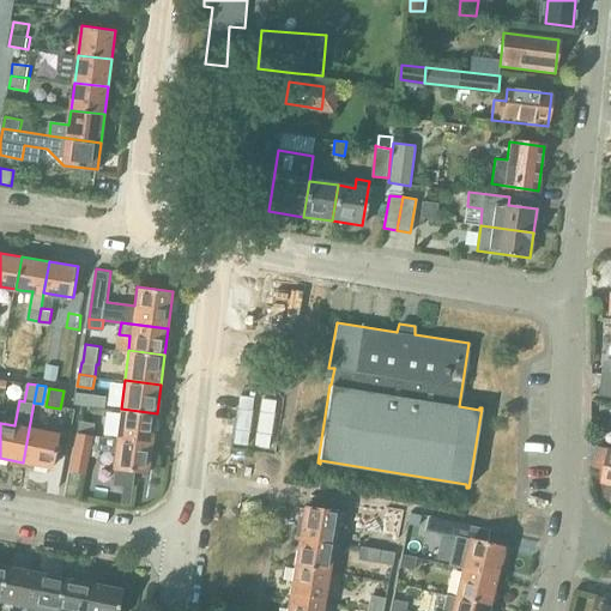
[(152,443),(157,413),(121,409),(116,439),(152,443)]
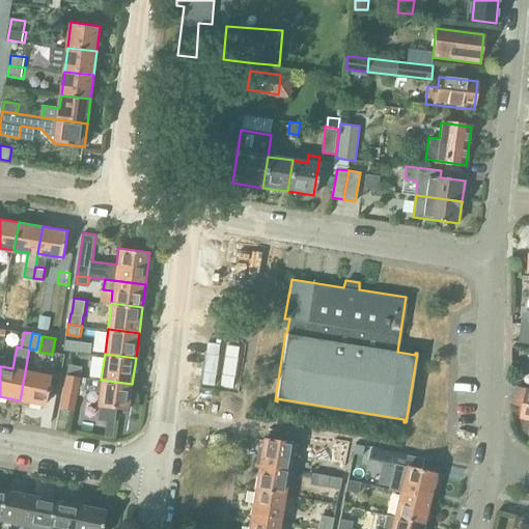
[(80,378),(82,366),(70,364),(67,376),(80,378)]
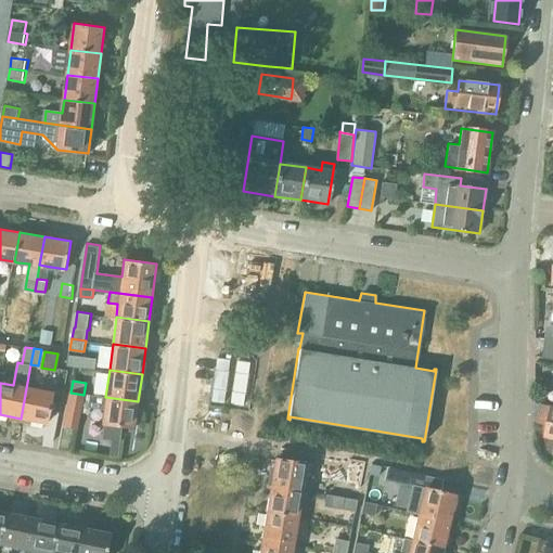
[(26,388),(21,419),(48,424),(53,394),(26,388)]
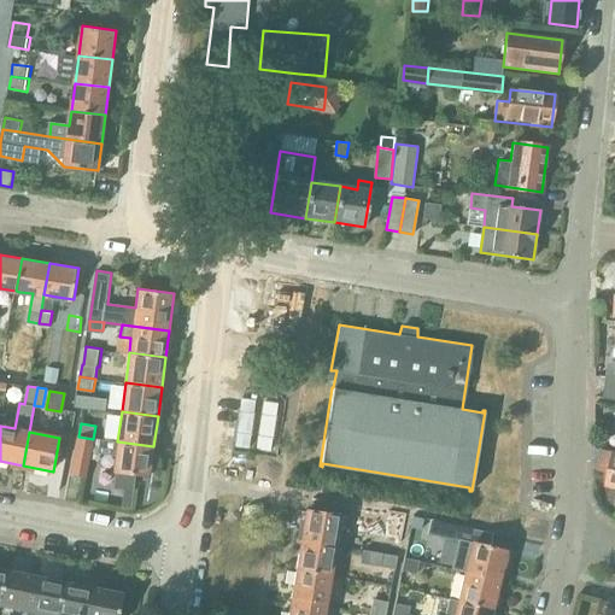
[(150,476),(153,446),(117,441),(93,439),(78,437),(72,473),(86,475),(89,458),(99,460),(99,452),(116,455),(113,472),(150,476)]
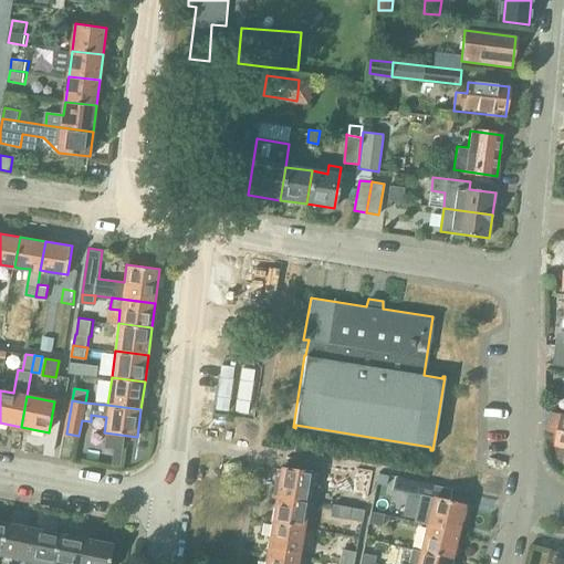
[(554,414),(551,431),(557,432),(559,434),(561,434),(559,445),(563,446),(563,414),(555,411),(554,414)]
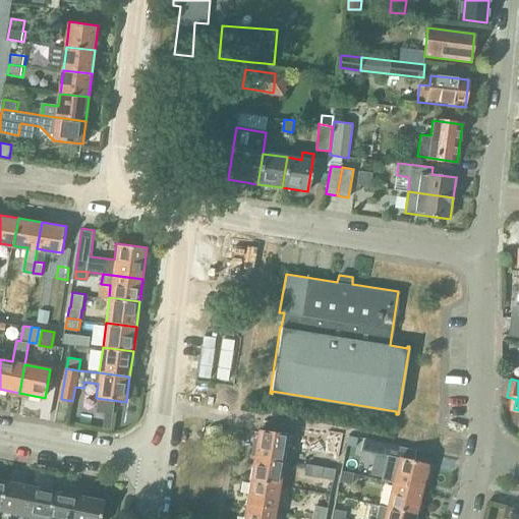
[(257,430),(254,453),(284,458),(291,459),(295,430),(264,425),(263,431),(257,430)]
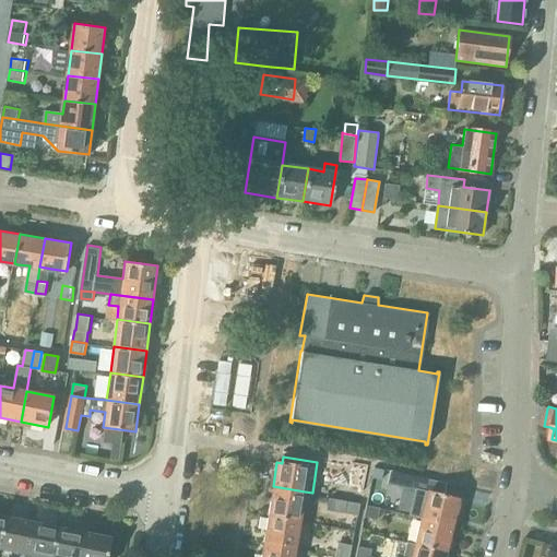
[(323,471),(322,478),(347,483),(347,478),(366,482),(368,465),(351,462),(326,458),(323,471)]
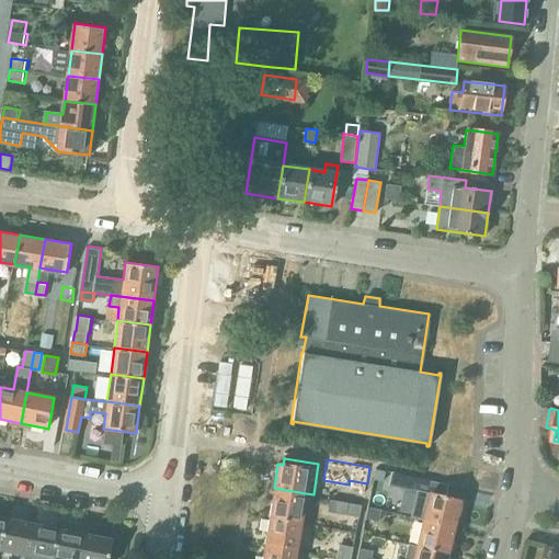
[(390,470),(387,485),(418,492),(411,516),(422,518),(454,526),(460,499),(444,495),(447,483),(390,470)]
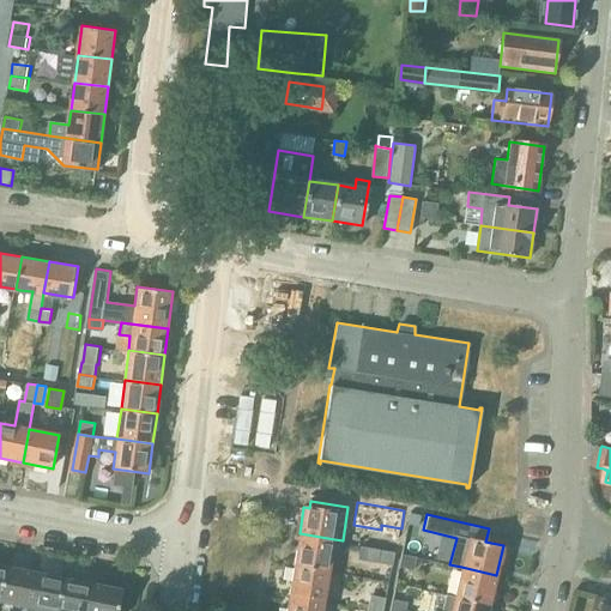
[(300,533),(295,562),(330,568),(334,539),(300,533)]
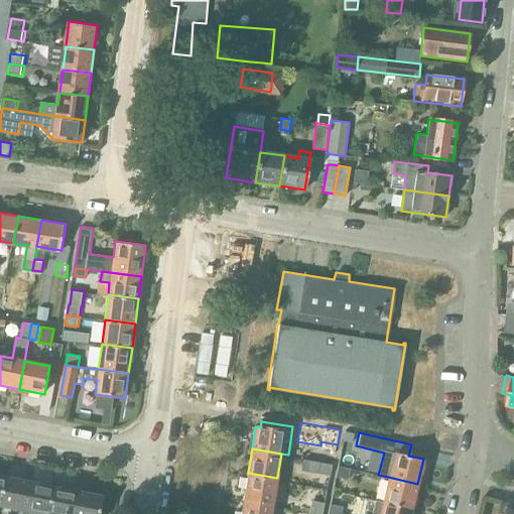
[(311,448),(309,460),(322,462),(334,465),(336,453),(311,448)]
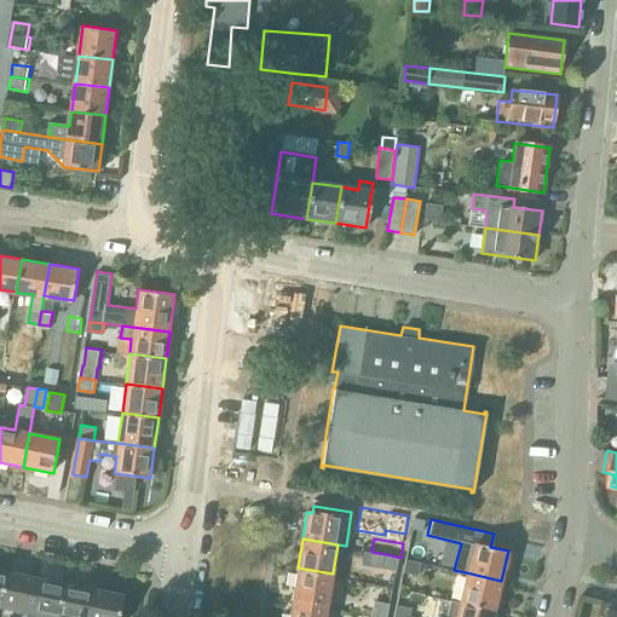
[(386,554),(384,566),(398,570),(401,558),(386,554)]
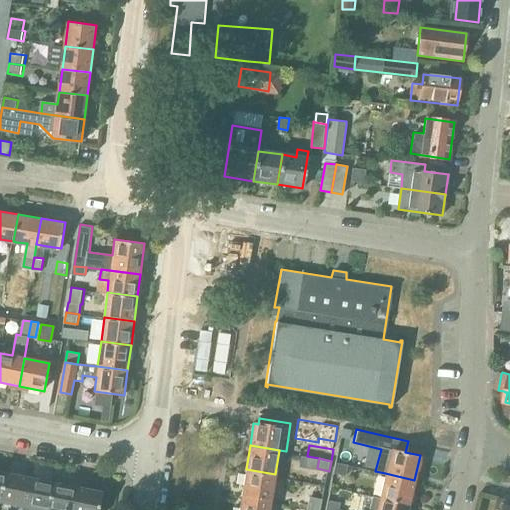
[(337,462),(335,472),(347,475),(349,464),(337,462)]
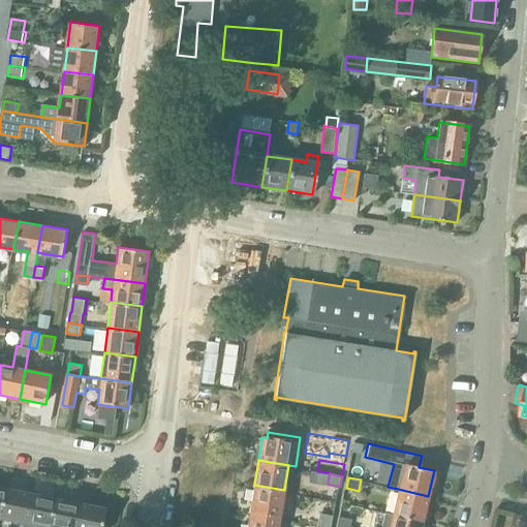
[(254,485),(250,510),(280,515),(284,490),(254,485)]
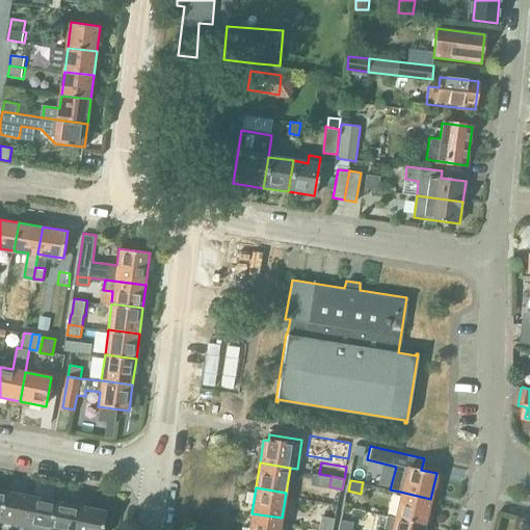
[(0,522),(24,527),(30,497),(4,492),(0,513),(0,522)]
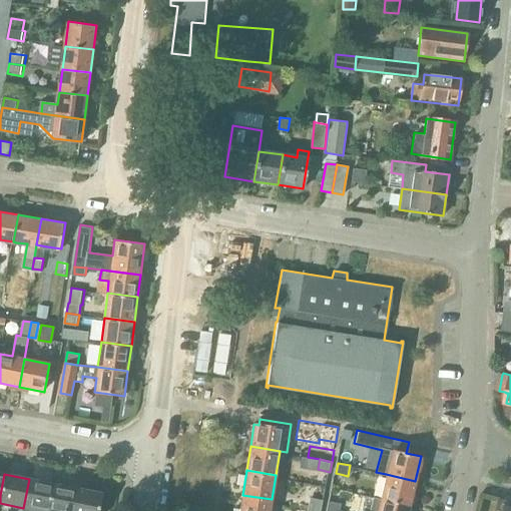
[(386,474),(381,498),(410,505),(415,481),(386,474)]
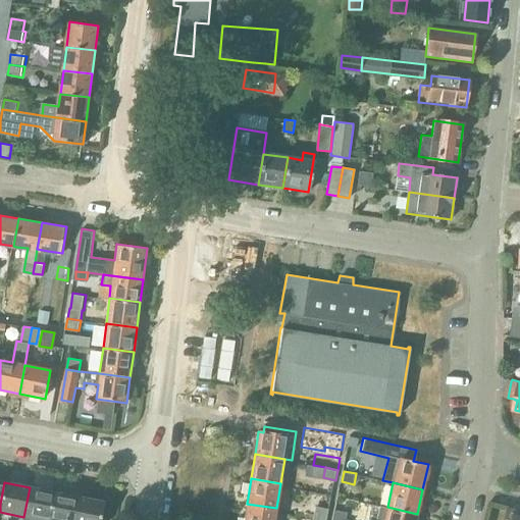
[(47,519),(54,492),(30,487),(23,517),(40,519),(47,519)]
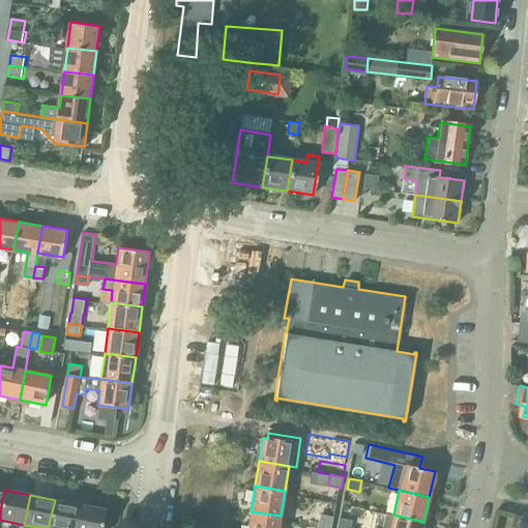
[(74,527),(79,504),(55,500),(48,527),(74,527)]
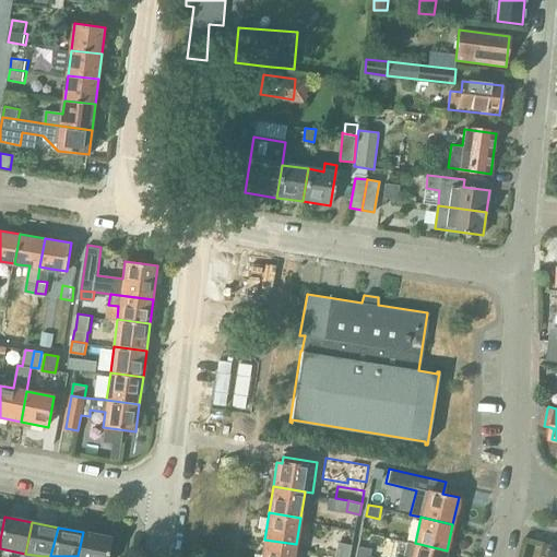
[(106,556),(110,538),(83,532),(78,556),(106,556)]
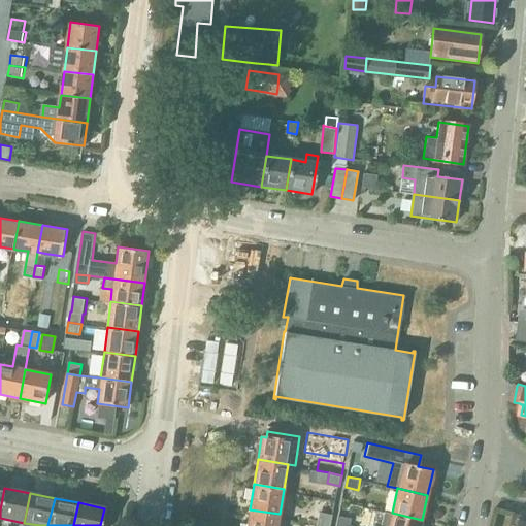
[(250,510),(247,525),(276,525),(280,514),(250,510)]
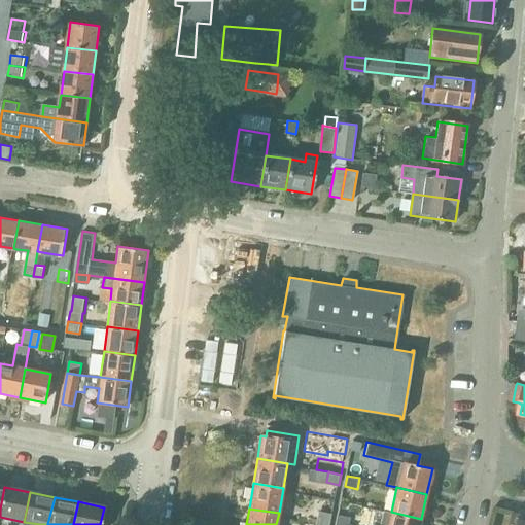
[(380,524),(373,523),(372,524),(419,524),(421,519),(391,512),(385,511),(381,524),(380,524)]
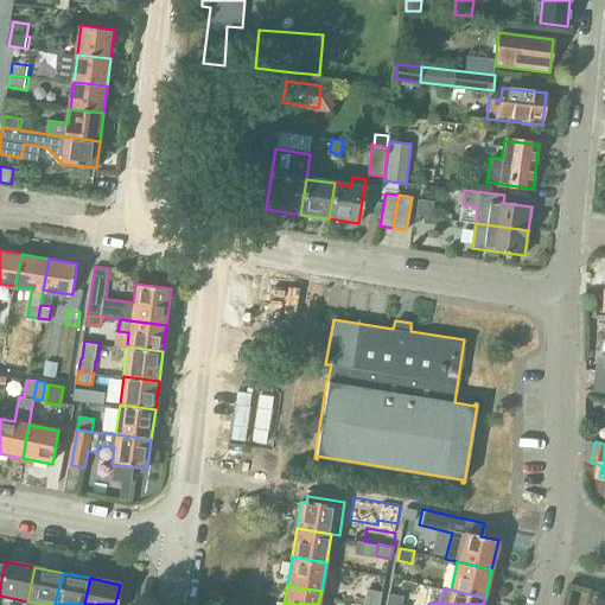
[(380,604),(382,592),(368,590),(365,602),(380,604)]
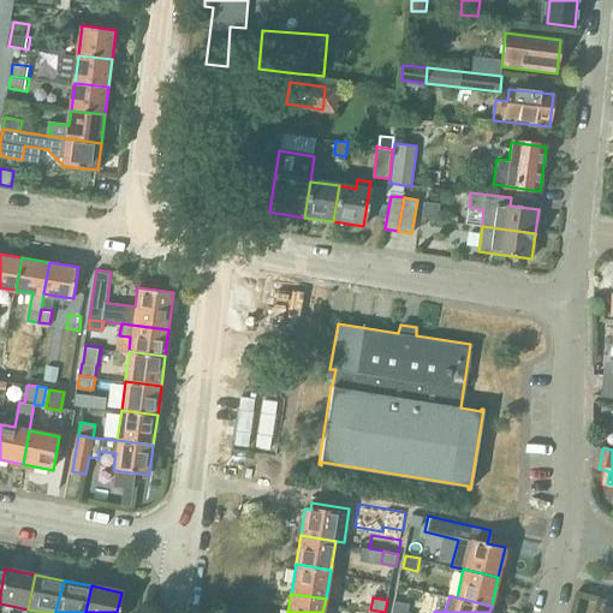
[(612,601),(601,599),(597,612),(612,612),(612,601)]
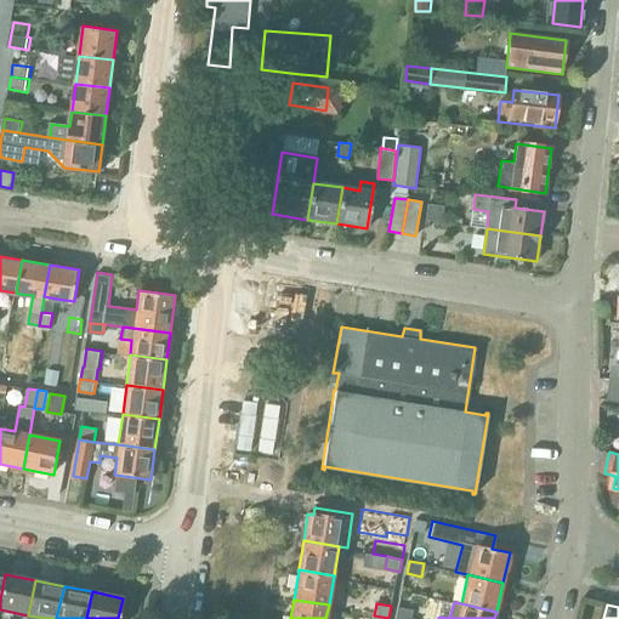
[(410,618),(413,611),(398,608),(396,618),(410,618)]
